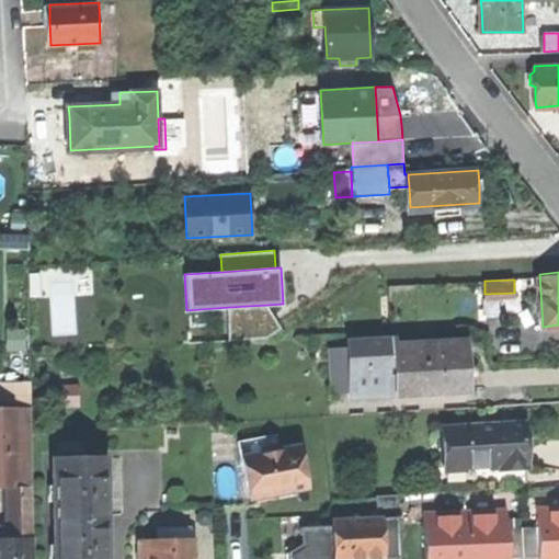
[(276,318),(267,305),(229,307),(231,340),(266,338),(282,328),(276,318)]
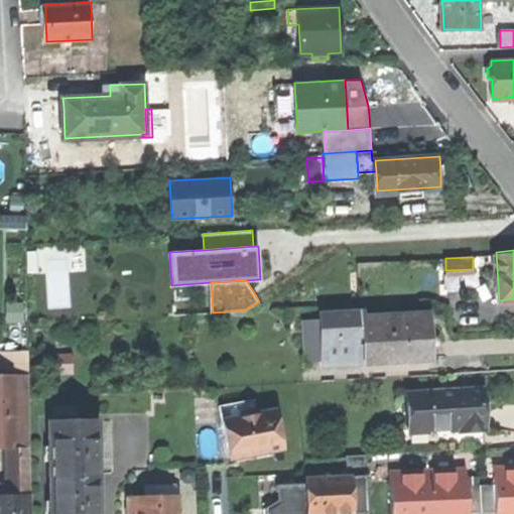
[(326,362),(367,360),(365,315),(364,310),(323,312),(323,318),(326,358),(326,362)]
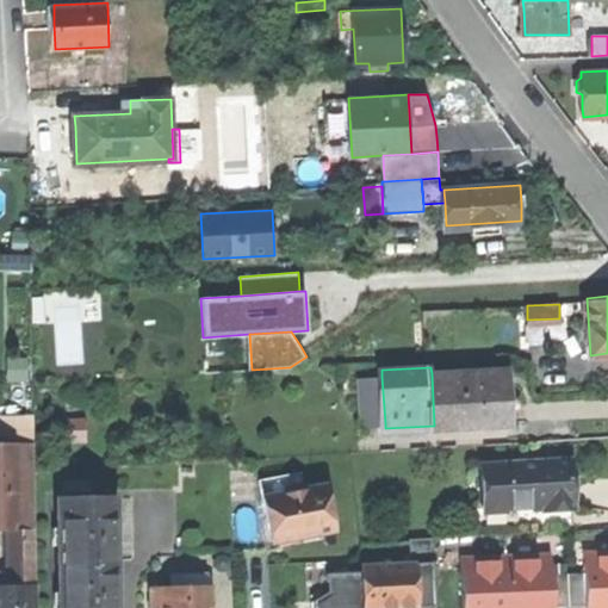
[(434,426),(503,422),(502,390),(509,390),(508,370),(432,373),(434,426)]
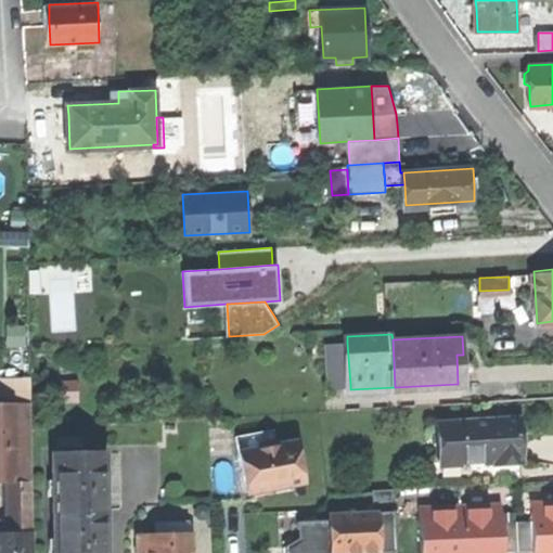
[(331,386),(350,385),(347,343),(329,344),(331,386)]
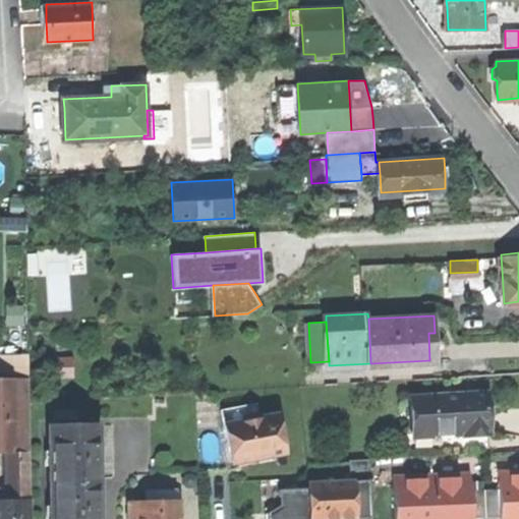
[(442,332),(435,333),(436,359),(433,359),(433,362),(444,361),(443,344),(442,332)]
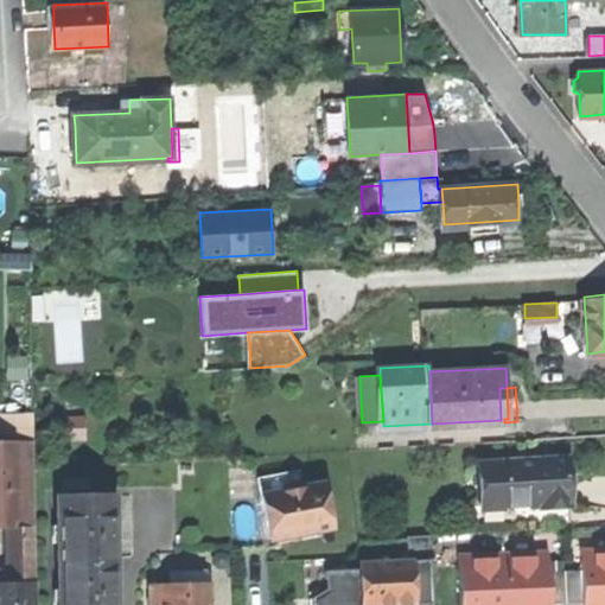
[(0,415),(0,440),(29,439),(29,414),(0,415)]
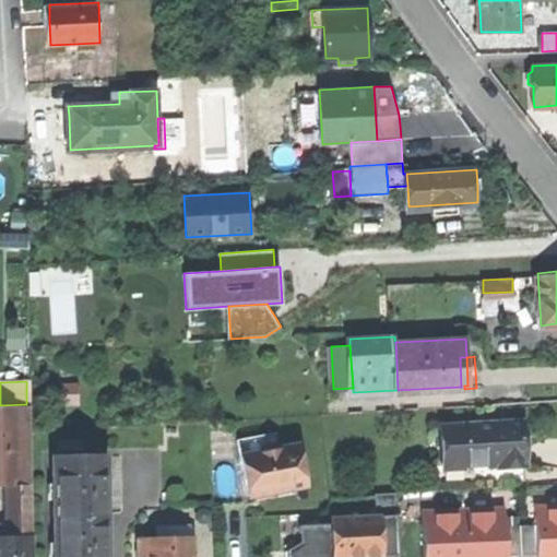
[(0,485),(6,486),(31,485),(26,404),(0,405),(0,485)]
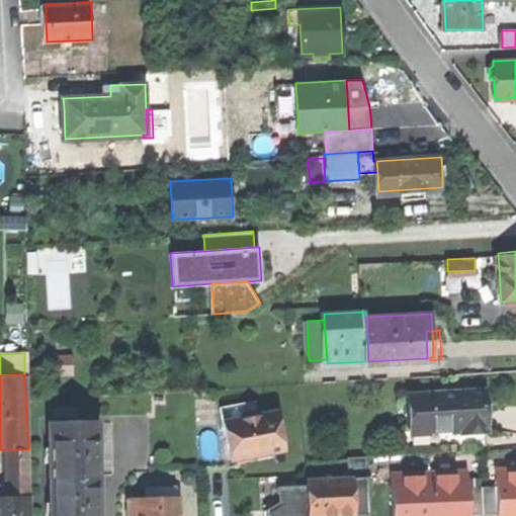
[(488,431),(486,391),(410,394),(412,424),(430,423),(430,430),(443,430),(462,429),(462,433),(488,431)]
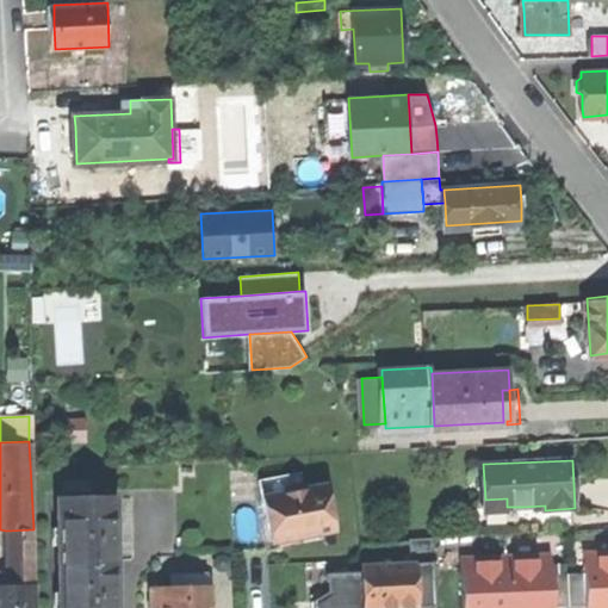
[(261,477),(265,495),(285,490),(284,488),(304,483),(302,469),(261,477)]
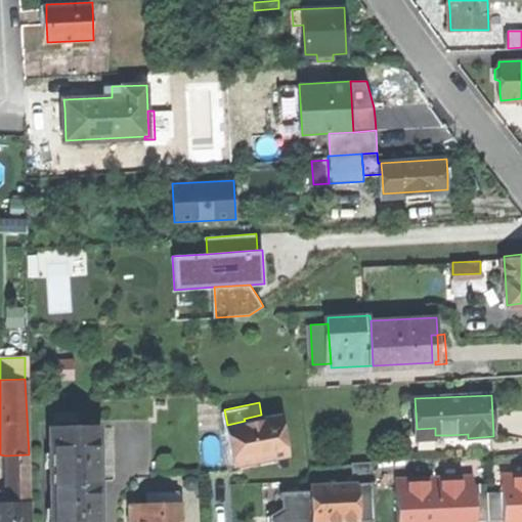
[(255,458),(289,450),(281,414),(264,417),(263,414),(261,415),(244,419),(245,421),(227,425),(234,462),(255,458)]
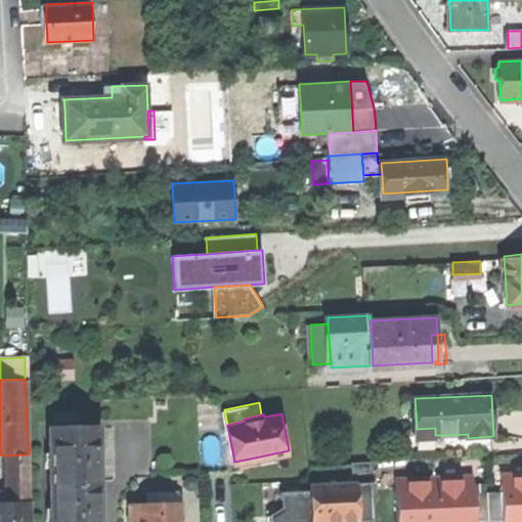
[(102,521),(101,492),(105,492),(104,478),(101,478),(98,425),(52,427),(53,452),(46,452),(47,467),(53,467),(54,506),(49,506),(49,521),(55,521),(102,521)]
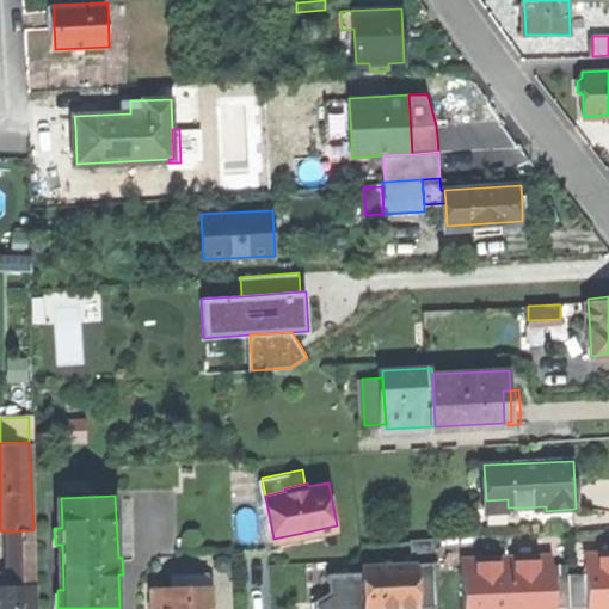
[(486,509),(508,508),(508,499),(486,500),(486,509)]
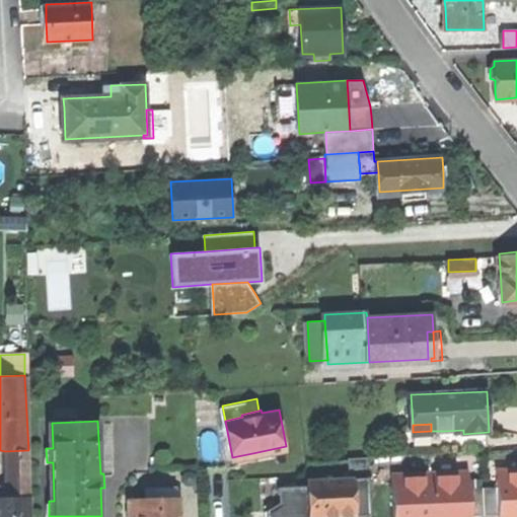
[(30,497),(28,450),(5,451),(7,488),(7,498),(30,497)]
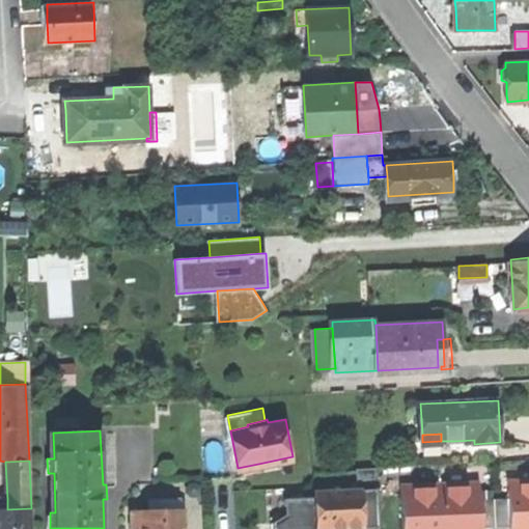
[(525,488),(509,489),(510,498),(511,526),(510,528),(528,528),(528,479),(525,480),(525,488)]
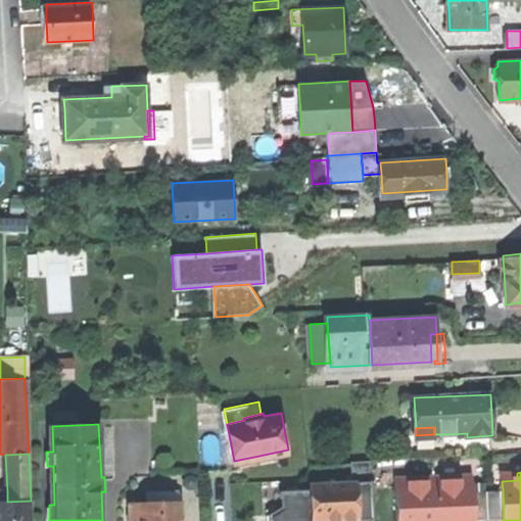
[(474,520),(474,519),(473,491),(473,483),(458,483),(457,476),(411,478),(411,485),(396,486),(397,520),(474,520)]
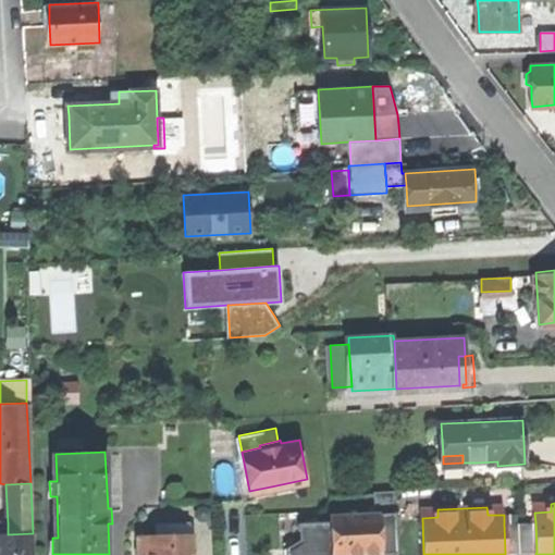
[(332,519),(301,520),(303,537),(287,544),(287,554),(348,554),(348,552),(399,550),(397,508),(332,513),(332,519)]
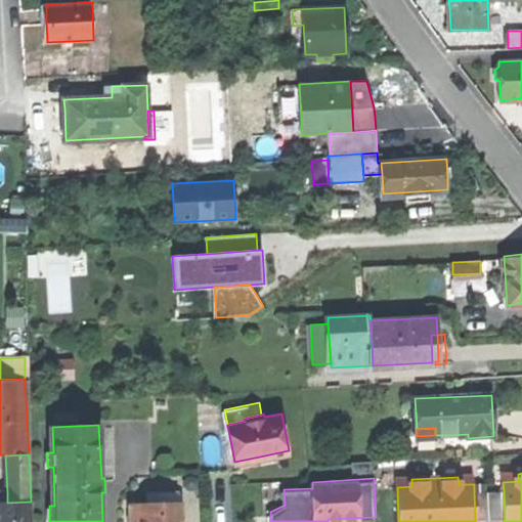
[(184,521),(184,499),(182,499),(181,488),(162,489),(162,501),(131,503),(131,521),(184,521)]
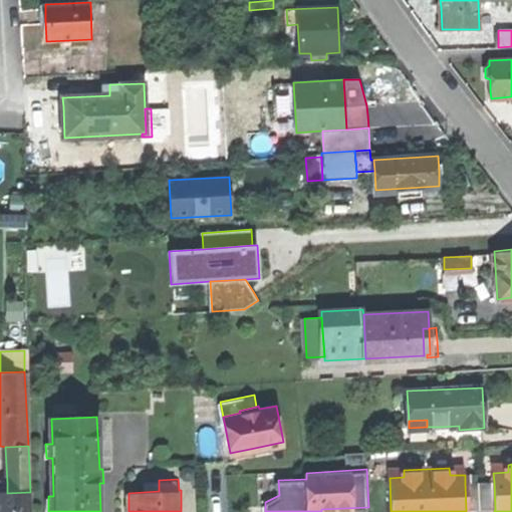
[(494,482),(479,483),(480,509),(495,509),(494,482)]
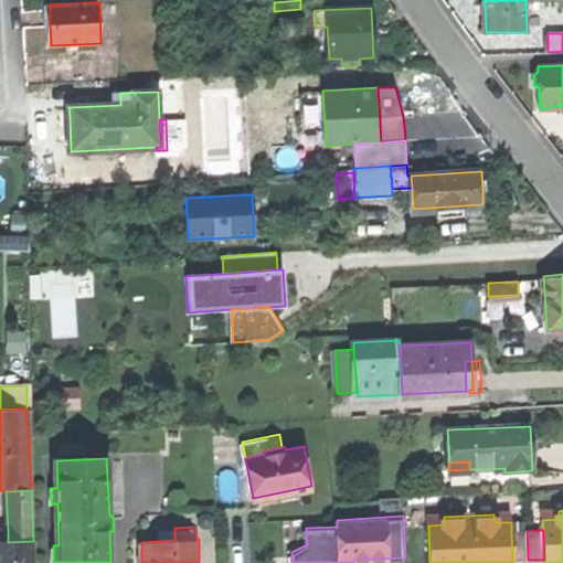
[(527,531),(511,531),(512,561),(528,560),(527,531)]
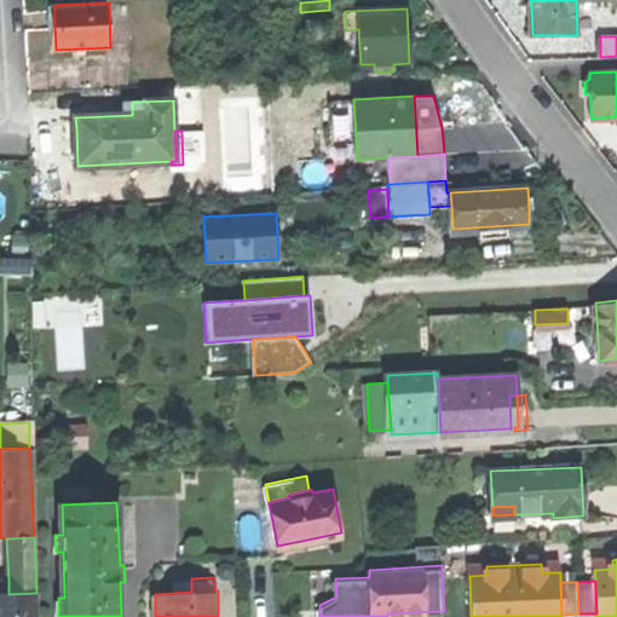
[(36,616),(36,593),(9,594),(3,594),(0,593),(0,616),(36,616)]
